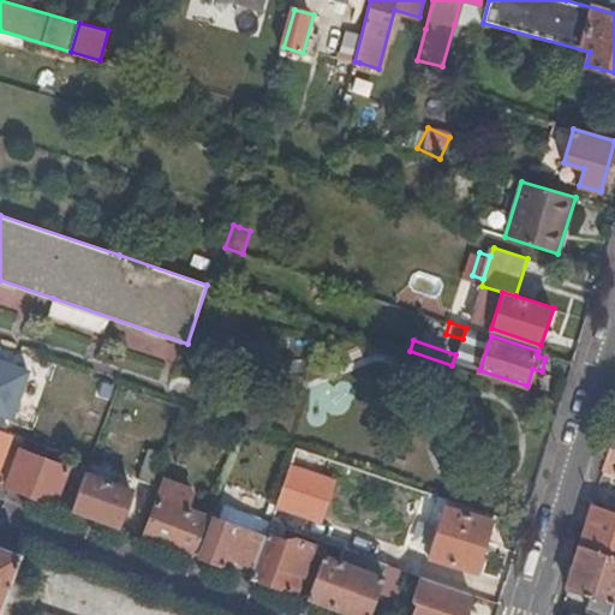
[(0,422),(7,424),(27,372),(0,363),(0,422)]
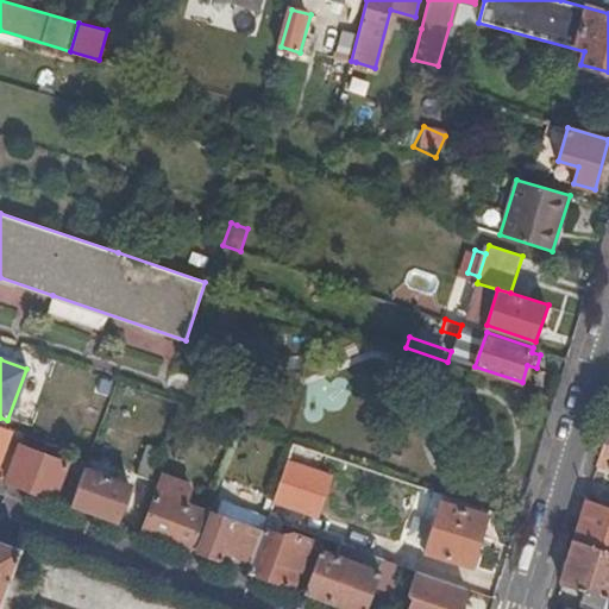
[(0,425),(0,457),(10,429),(0,425)]
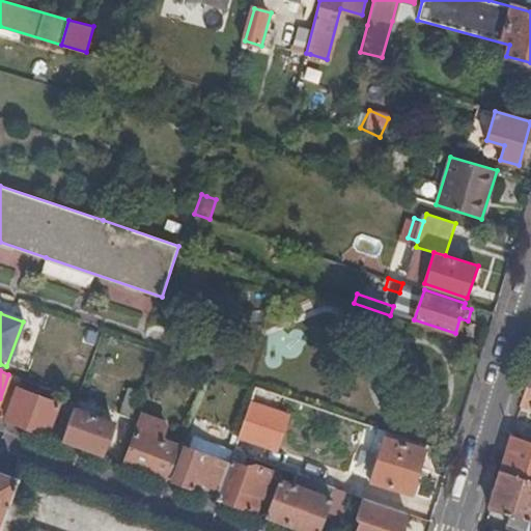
[(18,390),(6,419),(48,435),(59,406),(18,390)]
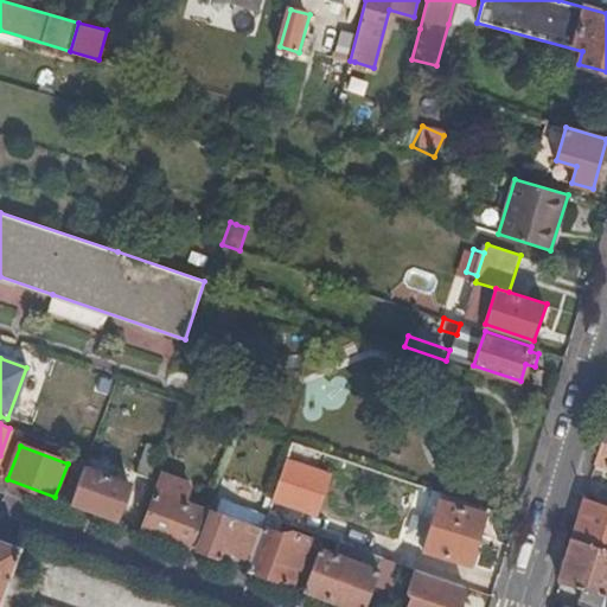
[(85,466),(71,503),(117,521),(131,483),(85,466)]
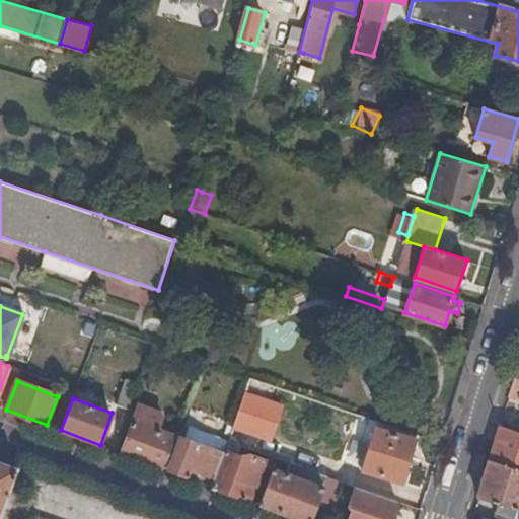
[(141,401),(122,453),(164,468),(176,437),(161,431),(166,416),(163,411),(141,401)]
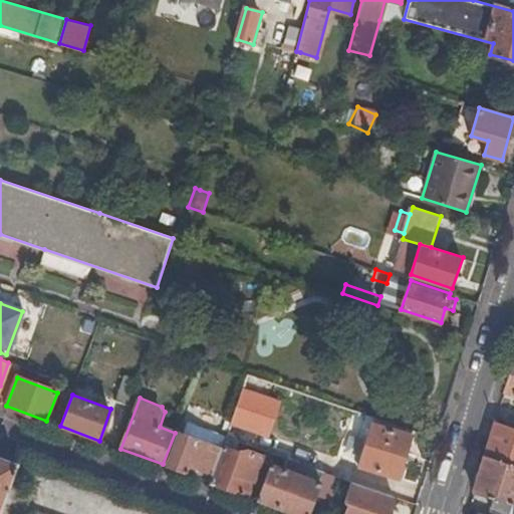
[(513,426),(496,421),(486,454),(513,463),(513,426)]
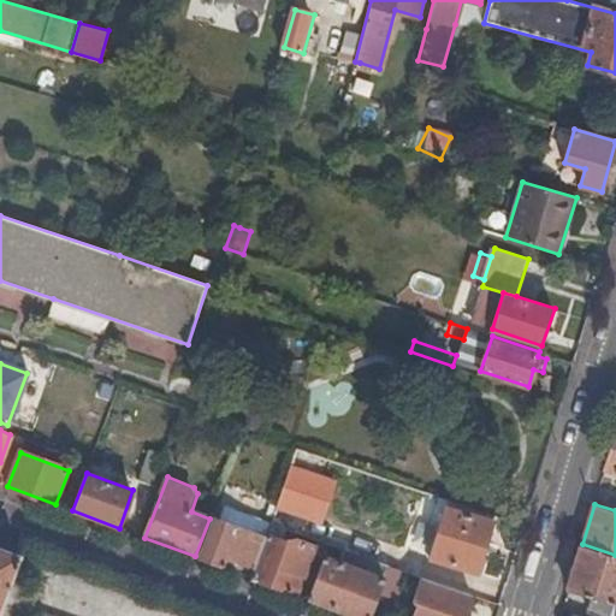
[(422,576),(473,593),(493,521),(446,508),(432,557),(425,556),(418,574),(422,576)]
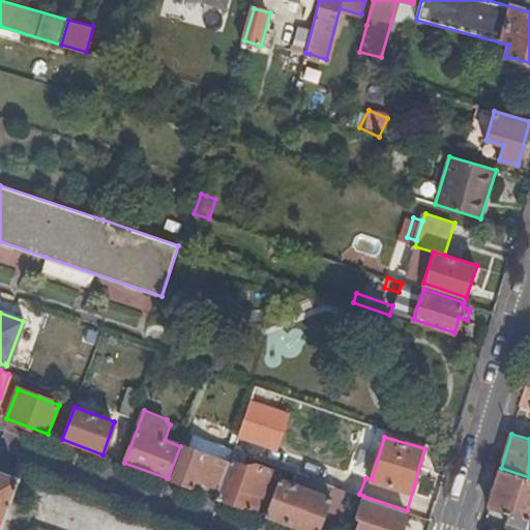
[(195,438),(190,449),(213,458),(217,446),(195,438)]
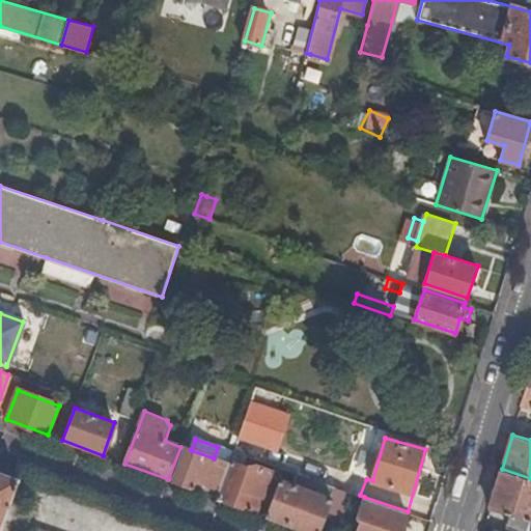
[(186,448),(173,481),(191,488),(194,479),(220,490),(229,464),(214,458),(191,450),(186,448)]
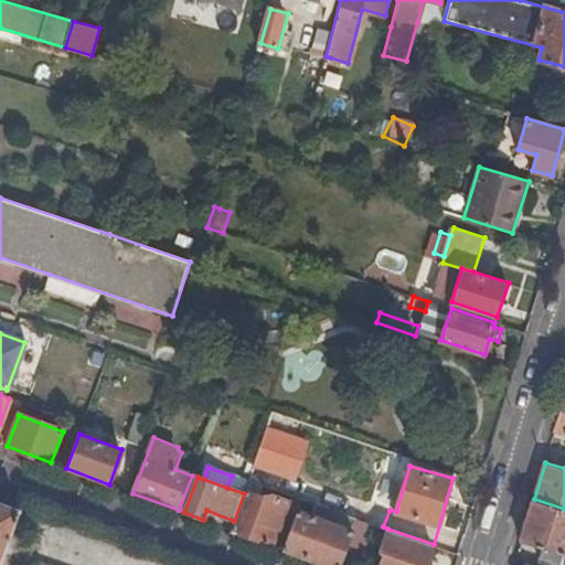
[(231,530),(267,543),(283,499),(275,496),(265,492),(258,494),(255,493),(245,491),(244,493),(234,521),(231,530)]
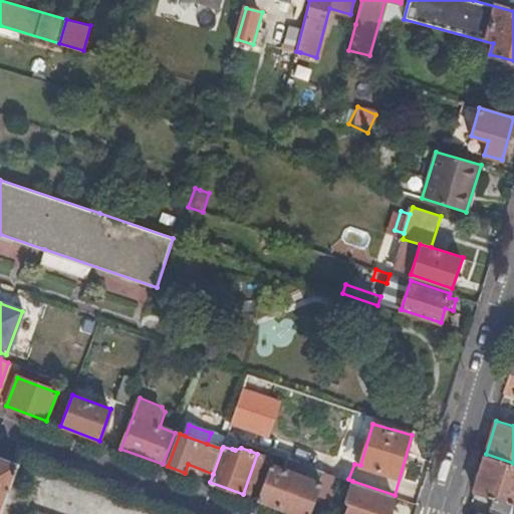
[(296,447),(292,460),(316,468),(321,455),(296,447)]
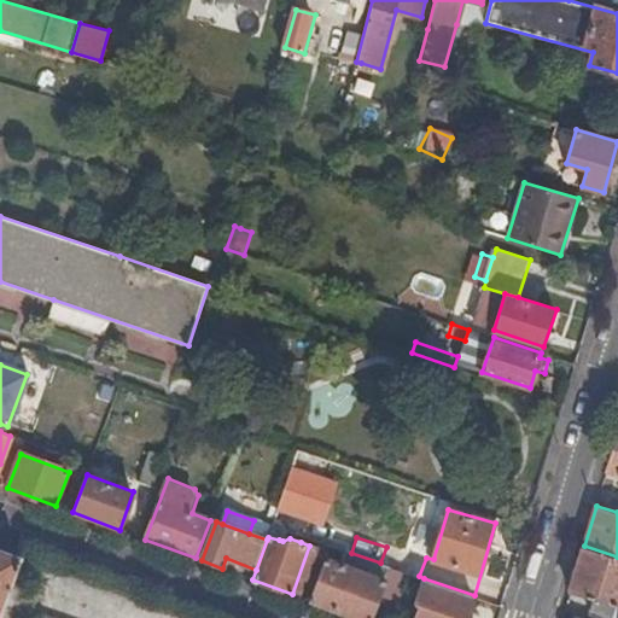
[(617,617),(617,557),(584,546),(571,592),(594,598),(590,610),(595,614),(607,617),(617,617)]
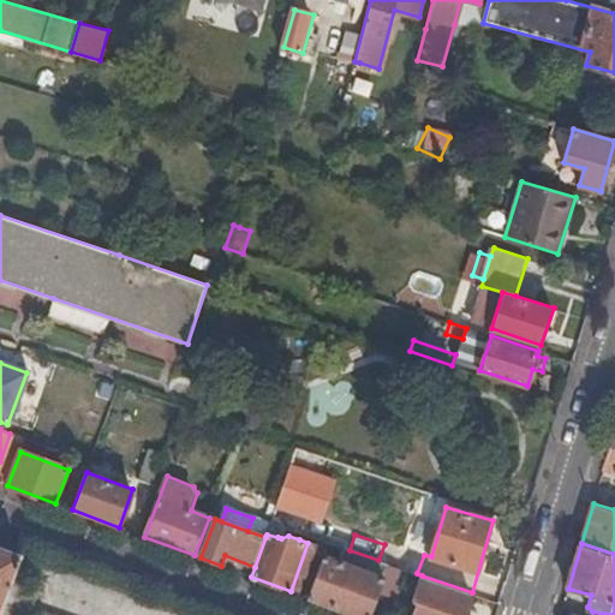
[(0,608),(19,555),(0,548),(0,608)]
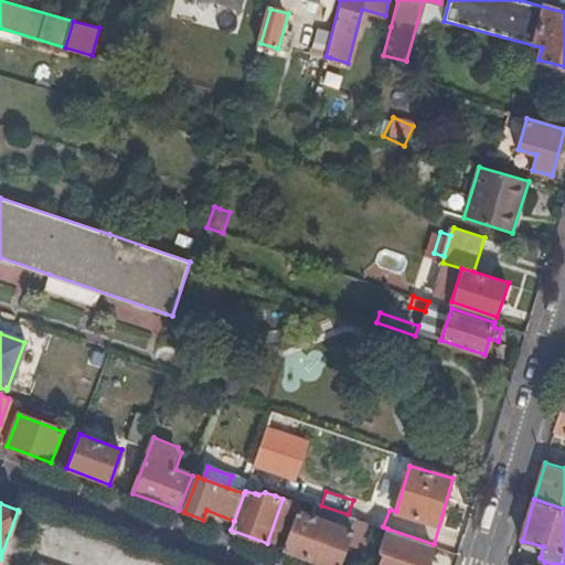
[(283,550),(326,564),(341,564),(350,543),(354,531),(297,510),(283,550)]
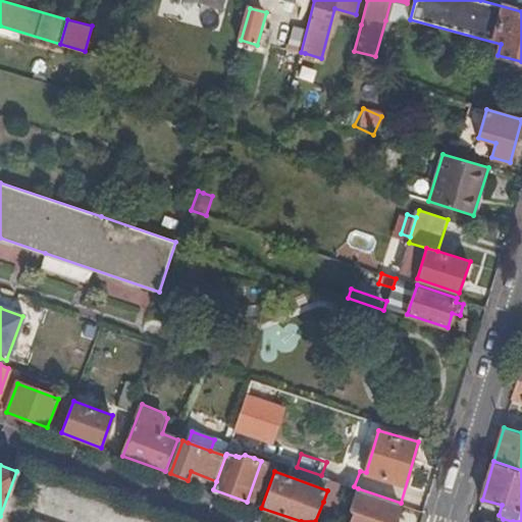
[(327,490),(323,502),(336,507),(344,488),(343,487),(345,483),(331,479),(327,490)]
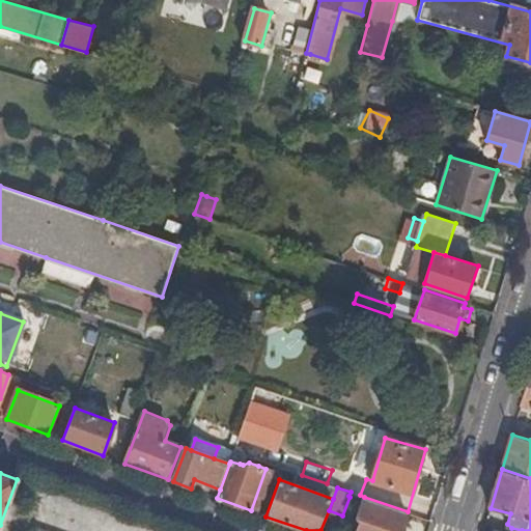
[(400,530),(408,511),(364,497),(357,520),(361,522),(358,530),(400,530)]
